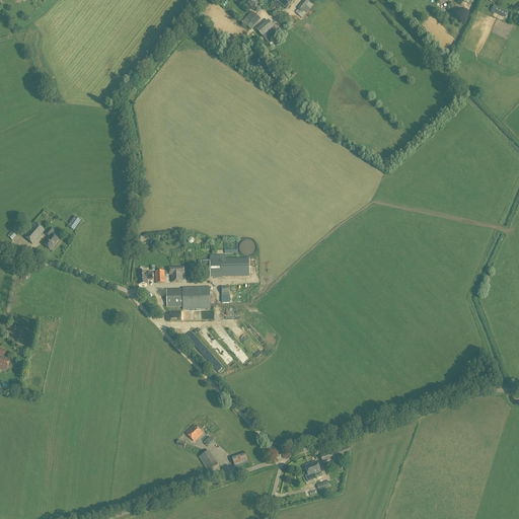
[(261,0),(247,0),(245,3),(253,10),(260,3),(258,2),(261,0)]
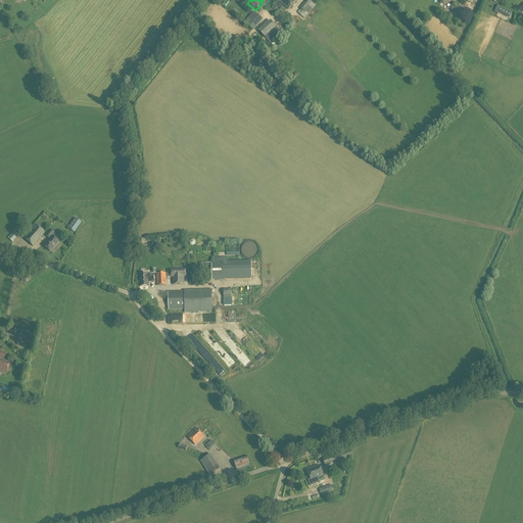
[(289,10),(296,0),(281,0),(280,2),(289,10)]
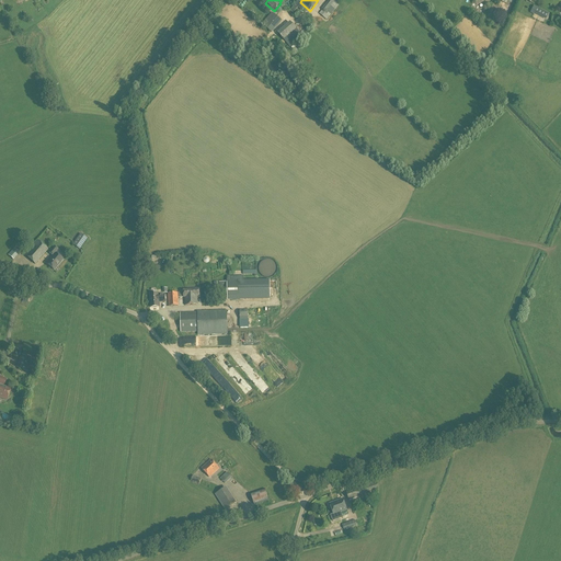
[(327,20),(340,4),(335,0),(329,0),(321,9),(322,10),(319,14),(327,20)]
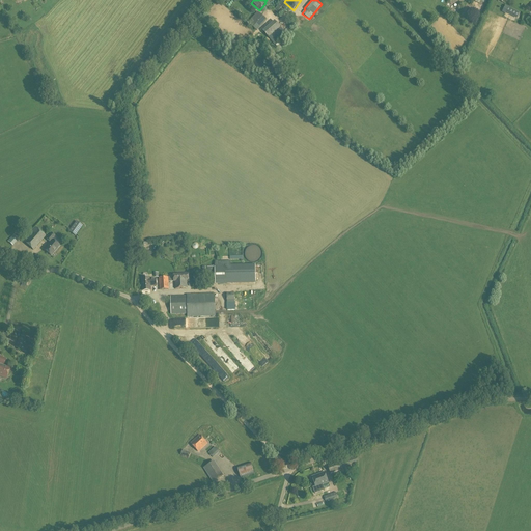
[(287,7),(284,4),(285,4),(282,2),(274,10),(277,12),(282,7),(285,10),(287,7)]
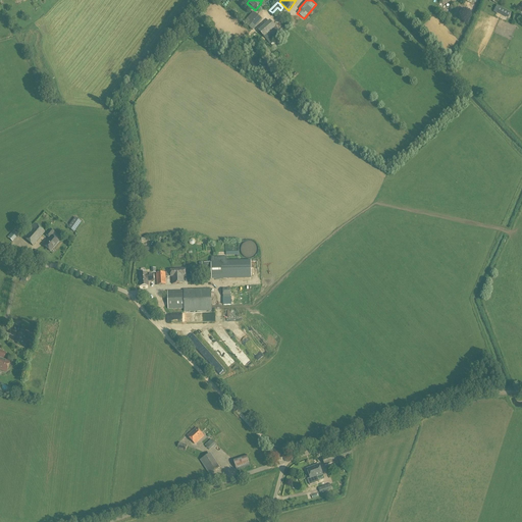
[(508,18),(511,13),(500,7),(497,12),(508,18)]
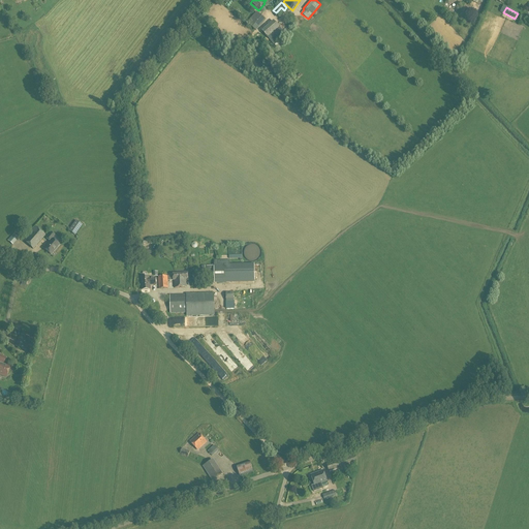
[(248,24),(256,31),(266,20),(257,12),(248,24)]
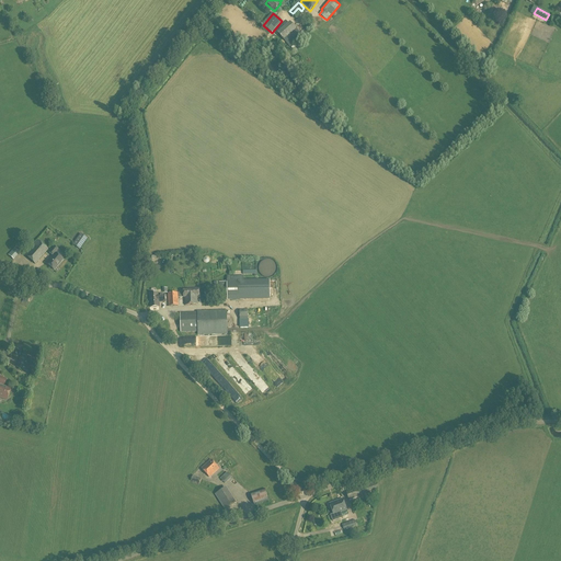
[(290,47),(302,36),(290,22),(277,33),(290,47)]
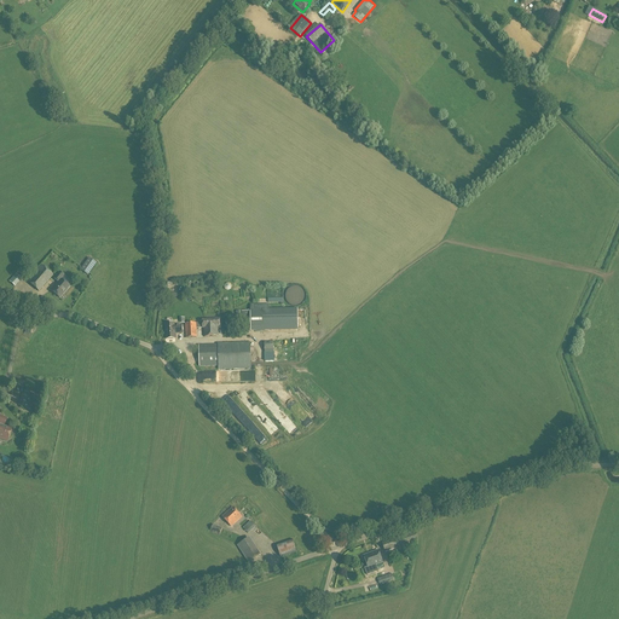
[(88,276),(97,264),(88,258),(80,270),(88,276)]
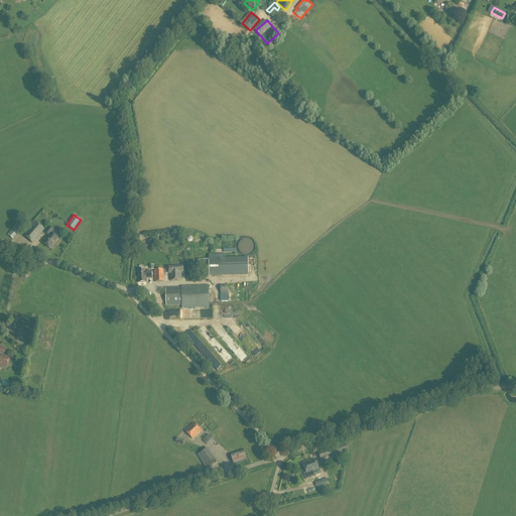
[(33,243),(39,236),(45,229),(34,221),(29,228),(29,229),(24,236),(33,243)]
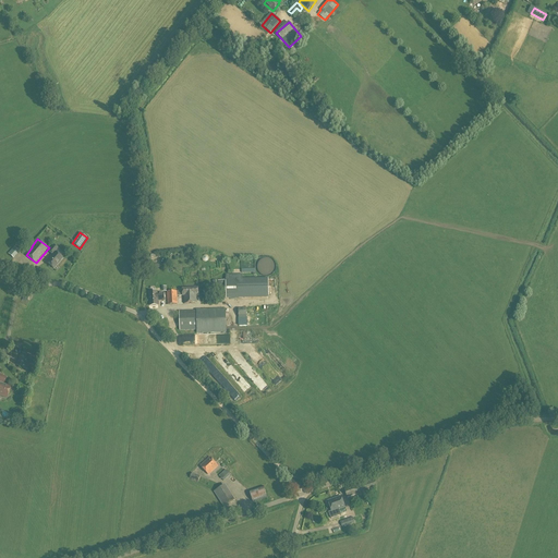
[(53,269),(62,258),(55,252),(58,249),(53,245),(48,252),(52,255),(46,263),(53,269)]
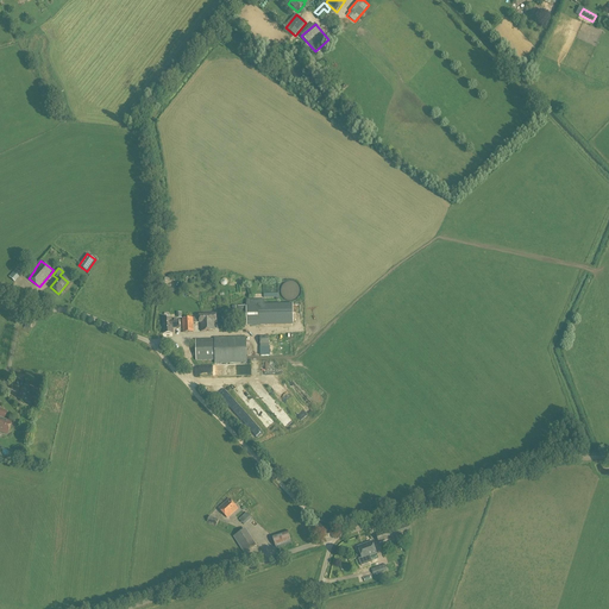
[(14,282),(20,275),(14,270),(8,277),(14,282)]
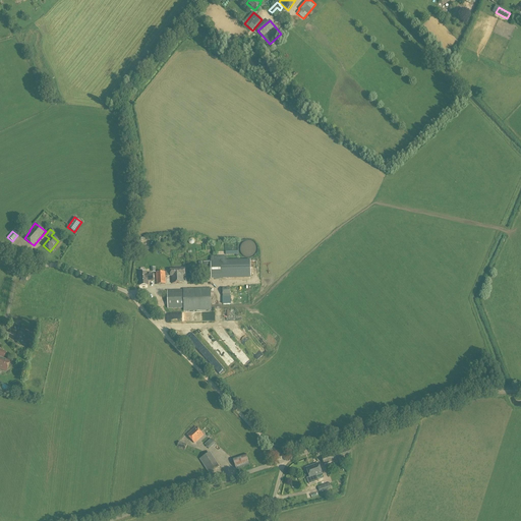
[(211,263),(212,279),(250,278),(250,262),(222,262),(221,257),(211,257),(211,263)]
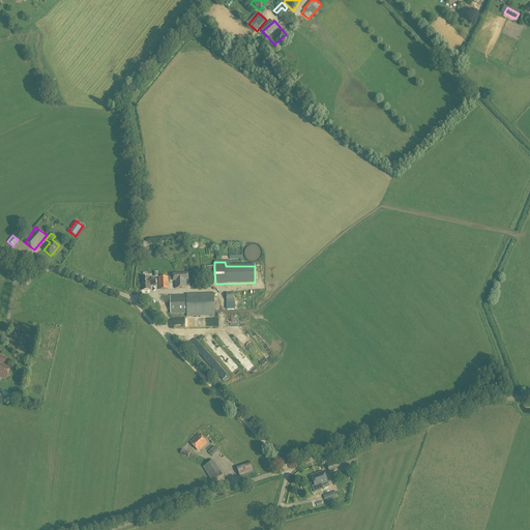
[(173,278),(174,281),(175,281),(175,289),(186,288),(186,281),(188,281),(187,274),(173,274),(173,278)]
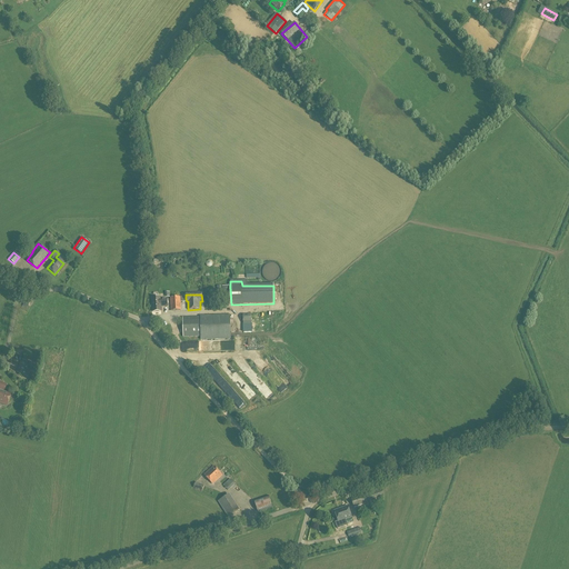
[(187,301),(186,299),(180,299),(180,297),(170,298),(171,311),(181,310),(181,302),(187,301)]
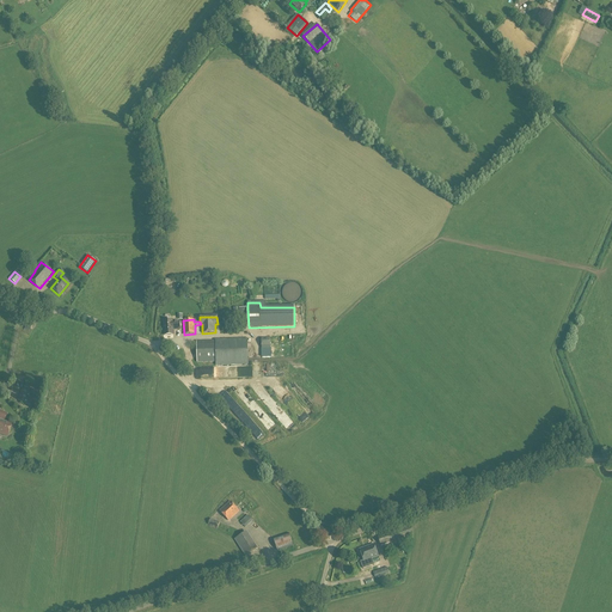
[(26,335),(34,323),(29,320),(23,332),(26,335)]
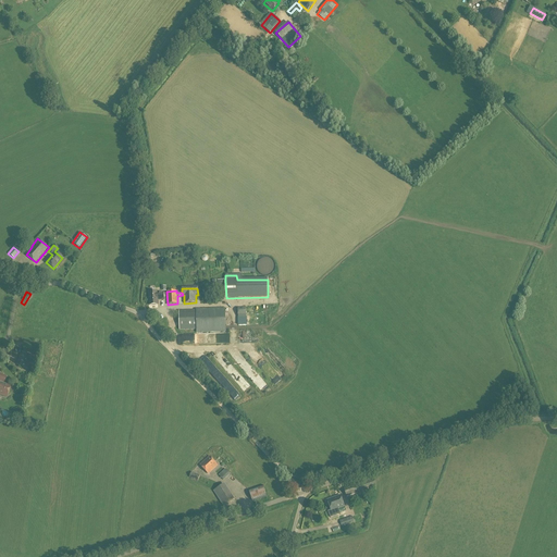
[(164,300),(164,292),(158,293),(149,293),(150,306),(158,306),(158,301),(164,300)]
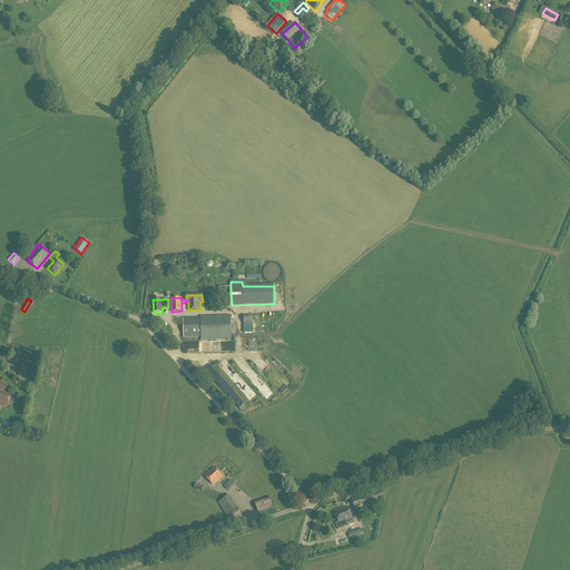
[(244,324),(253,323),(252,314),(243,315),(244,324)]
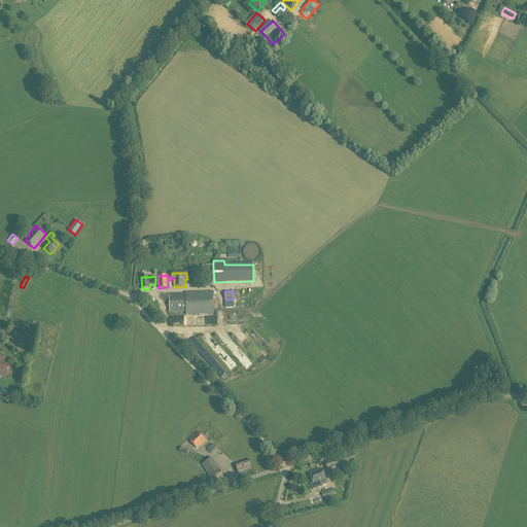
[(169,293),(170,315),(214,314),(213,291),(185,292),(185,293),(169,293)]
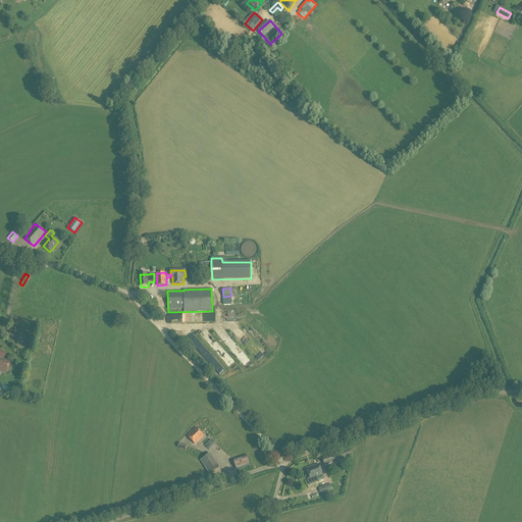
[(25,346),(29,336),(19,332),(15,342),(25,346)]
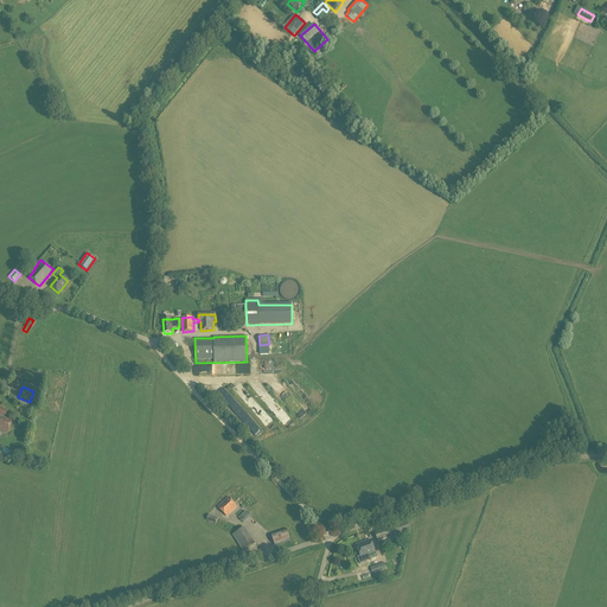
[(0,429),(7,433),(12,421),(4,417),(6,410),(0,407),(0,429)]
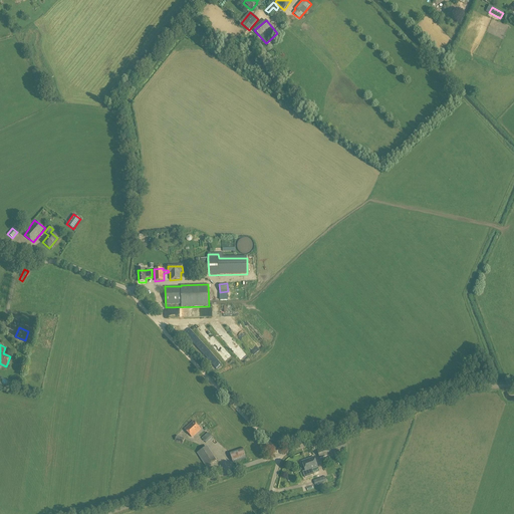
[(252,352),(255,356),(261,351),(258,347),(252,352)]
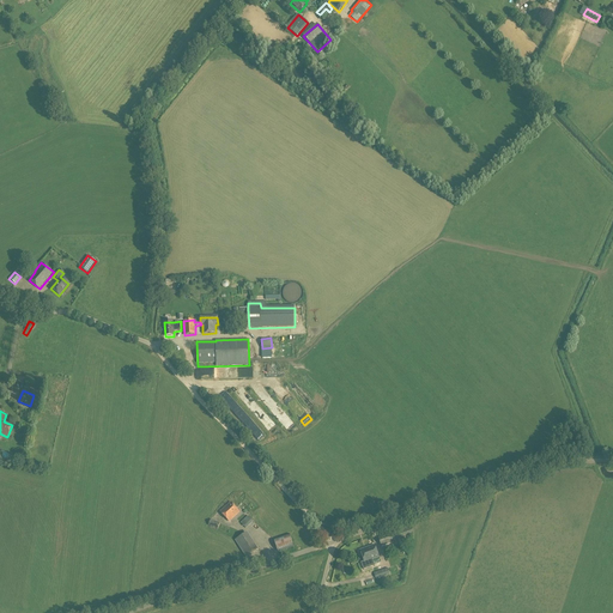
[(289,431),(296,424),(292,420),(285,428),(289,431)]
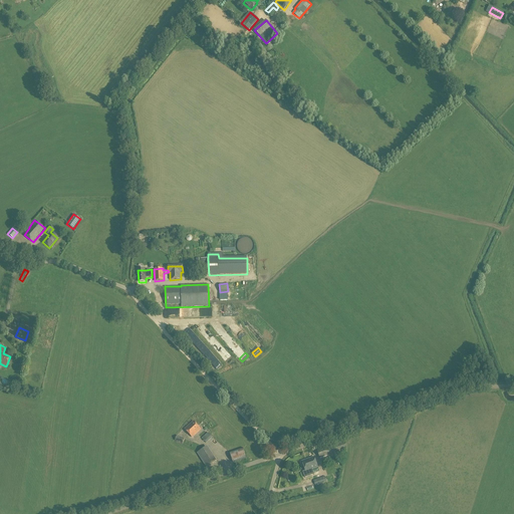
[(210,363),(215,368),(221,363),(215,357),(210,363)]
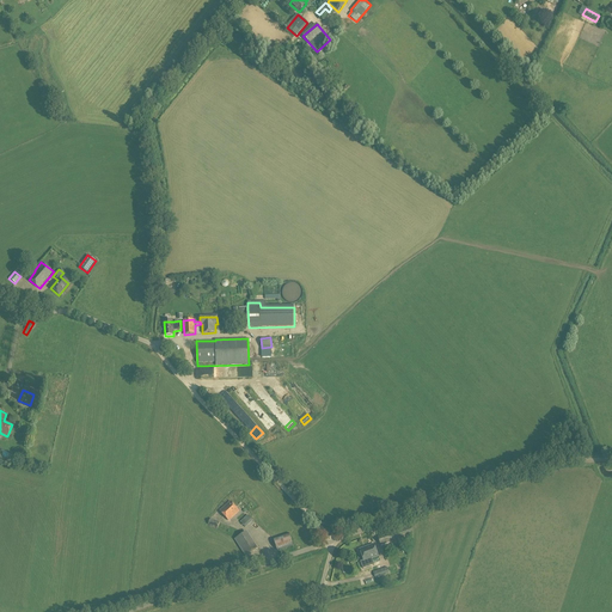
[(228,521),(239,512),(231,501),(220,510),(228,521)]
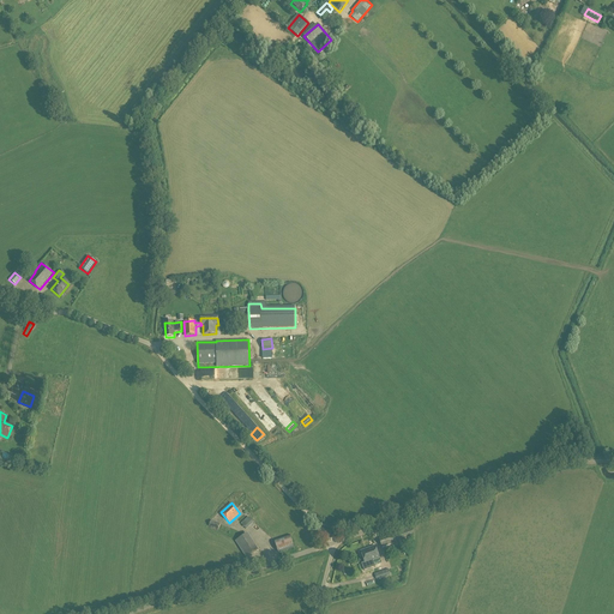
[(247,529),(253,523),(248,517),(241,524),(247,529)]
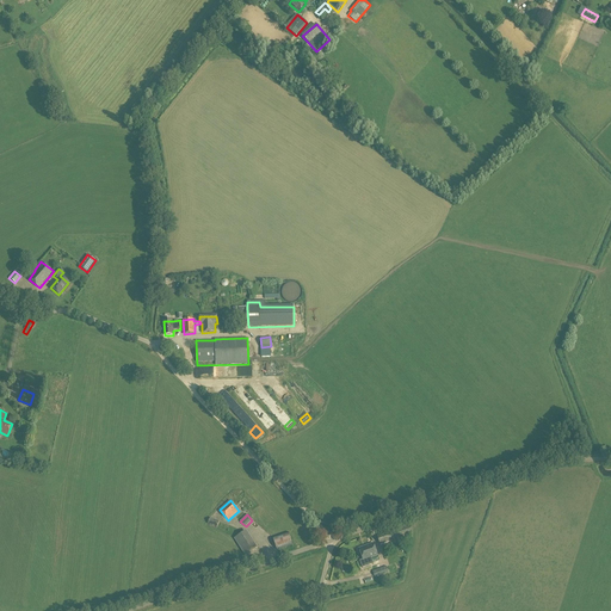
[(217,528),(220,522),(210,518),(208,524),(217,528)]
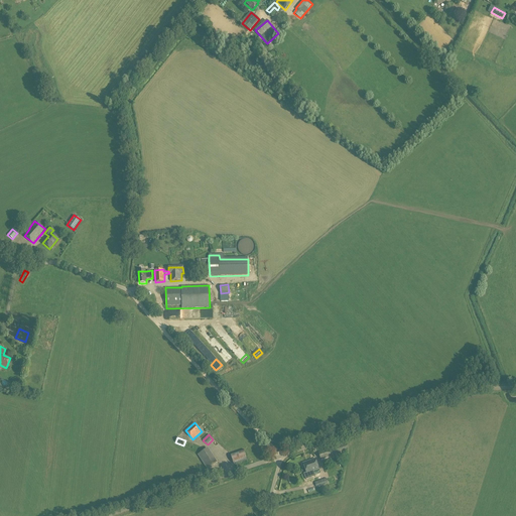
[(321,461),(332,457),(331,456),(338,454),(338,452),(347,448),(346,443),(318,453),(321,461)]
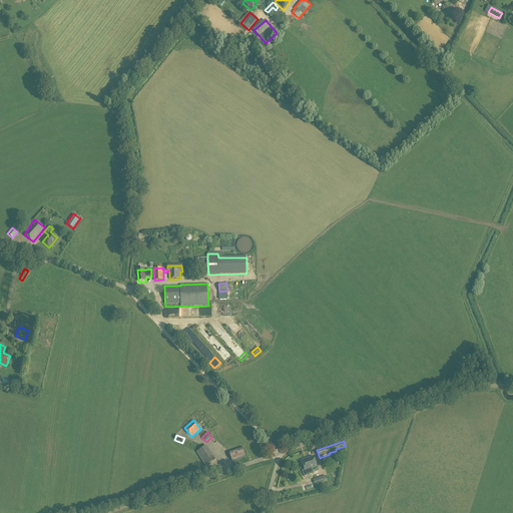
[(205,466),(215,459),(206,446),(196,452),(205,466)]
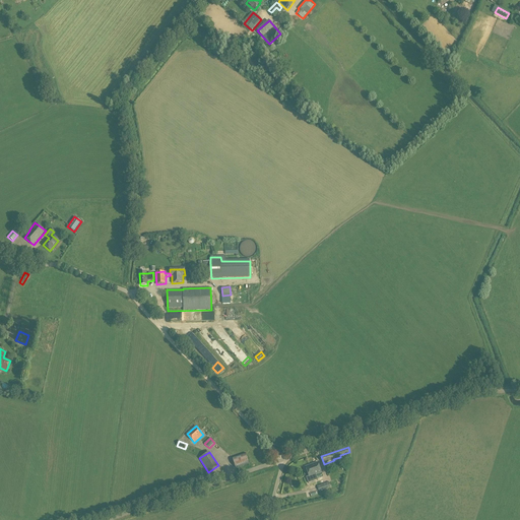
[(236,468),(249,463),(246,453),(232,457),(236,468)]
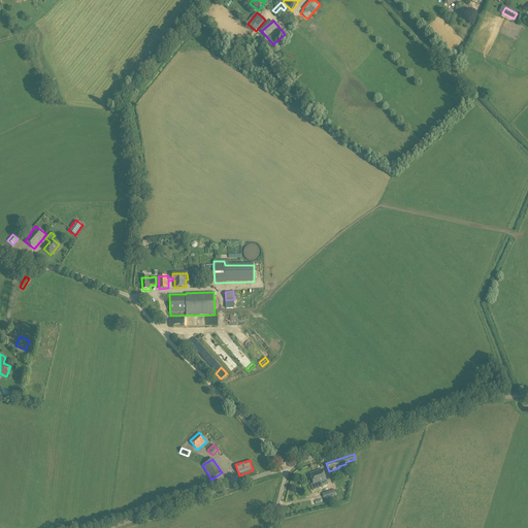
[(323,469),(310,474),(314,482),(314,484),(310,485),(314,491),(323,488),(323,487),(323,486),(328,484),(327,481),(326,476),(323,469)]
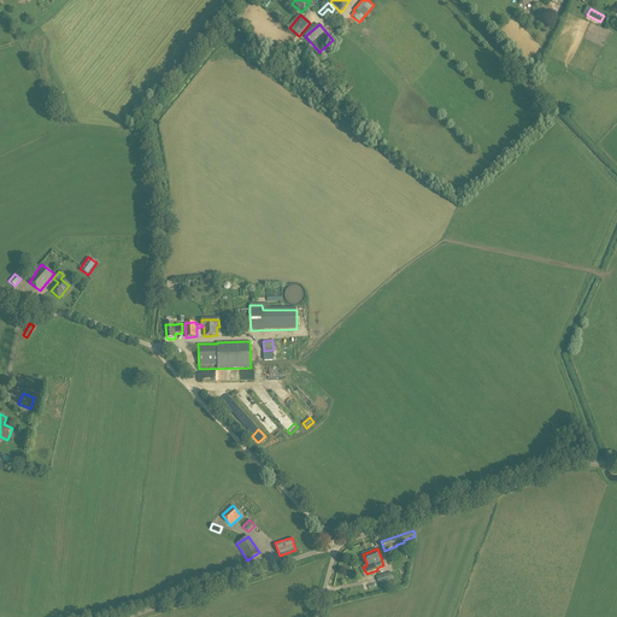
[(378,583),(392,577),(391,571),(376,577),(378,583)]
